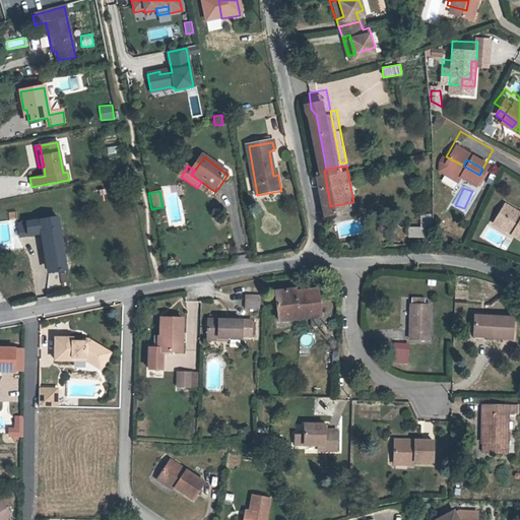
[(518,222),(515,228),(519,230),(519,204),(506,197),(499,211),(518,222)]
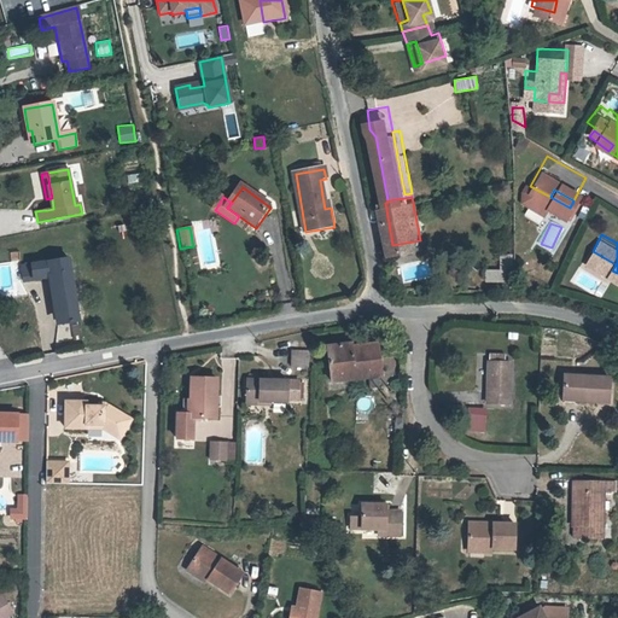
[(589,257),(612,270),(616,264),(593,251),(589,257)]
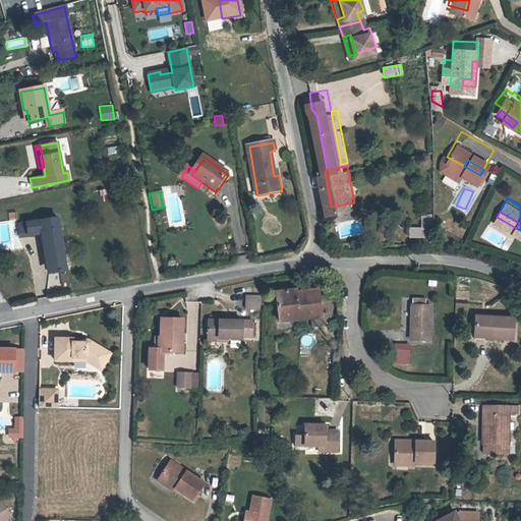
[(60,220),(43,222),(17,225),(19,235),(20,238),(29,237),(27,234),(44,232),(50,273),(66,271),(60,227),(61,226),(60,220)]
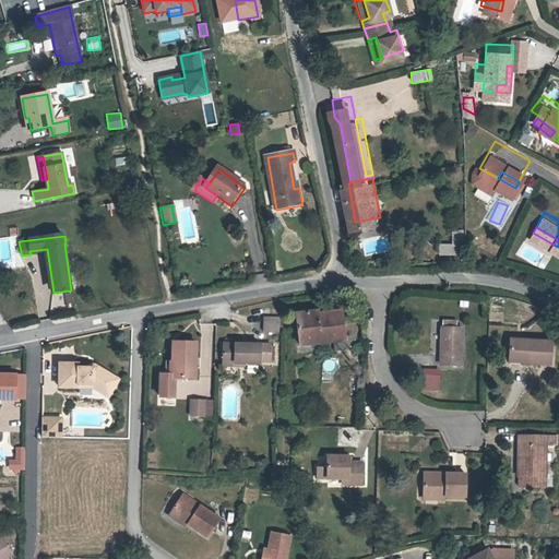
[(439,252),(453,252),(453,242),(439,242),(439,252)]
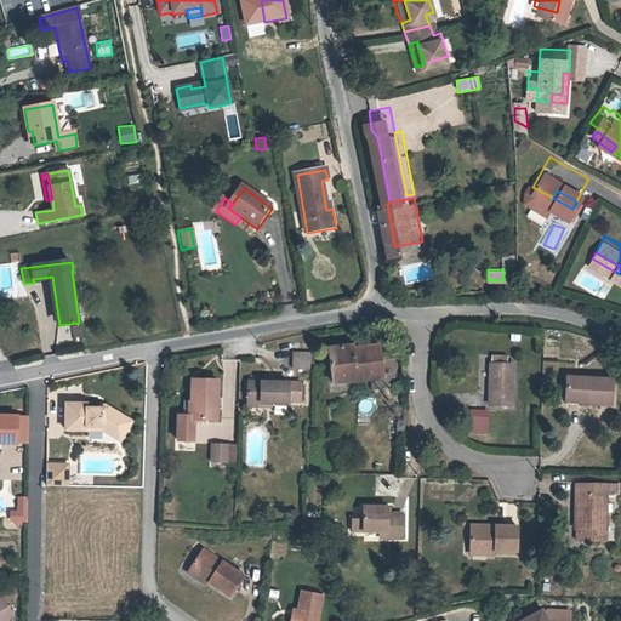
[(354,349),(329,353),(331,387),(348,385),(347,379),(368,376),(369,380),(383,379),(380,349),(354,353),(354,349)]
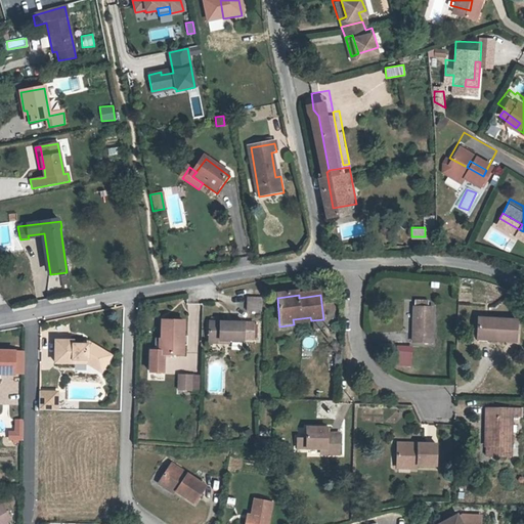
[(245,312),(259,312),(259,297),(246,297),(245,312)]
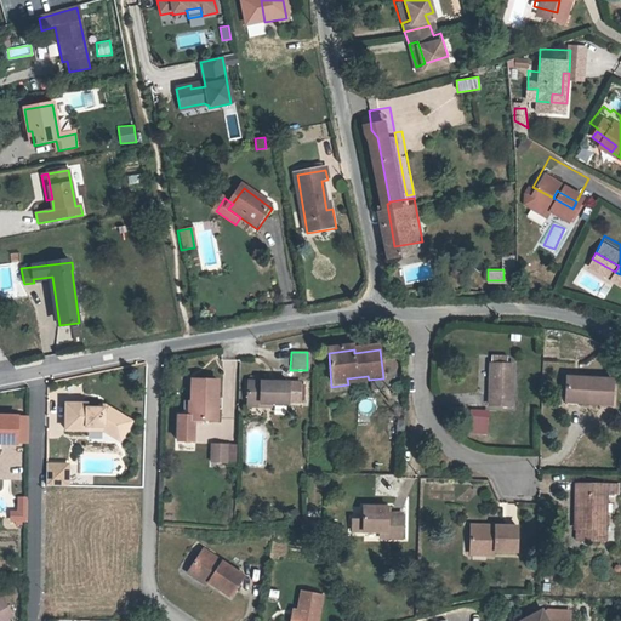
[(490,403),(512,404),(513,363),(507,363),(507,353),(491,353),(490,403)]
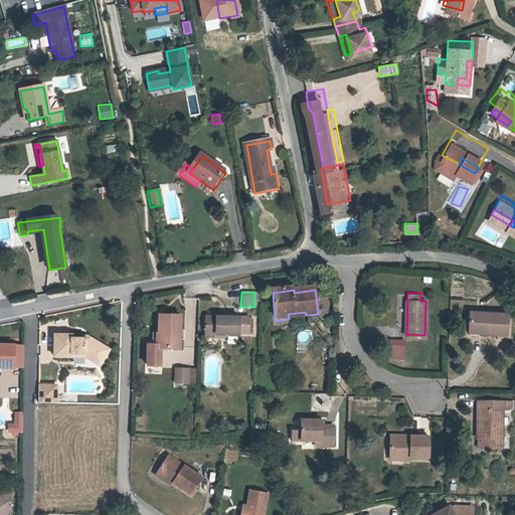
[(470,336),(490,337),(490,335),(508,335),(509,315),(470,314),(470,336)]
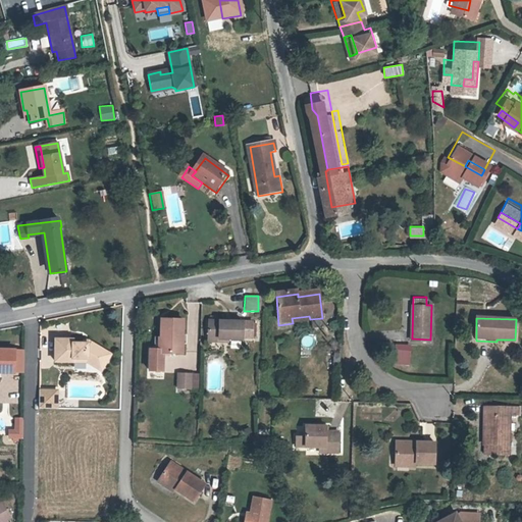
[(178,321),(158,320),(157,338),(151,338),(151,351),(146,351),(146,372),(159,373),(159,354),(178,355),(178,321)]
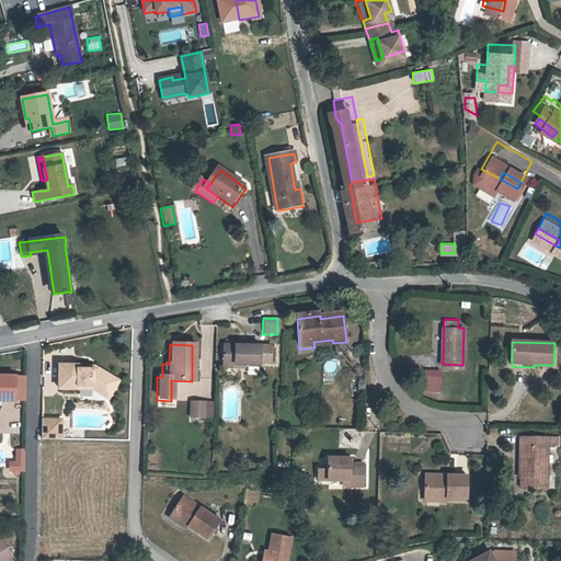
[(270,347),(222,346),(222,368),(243,369),(259,369),(259,366),(270,367),(270,347)]
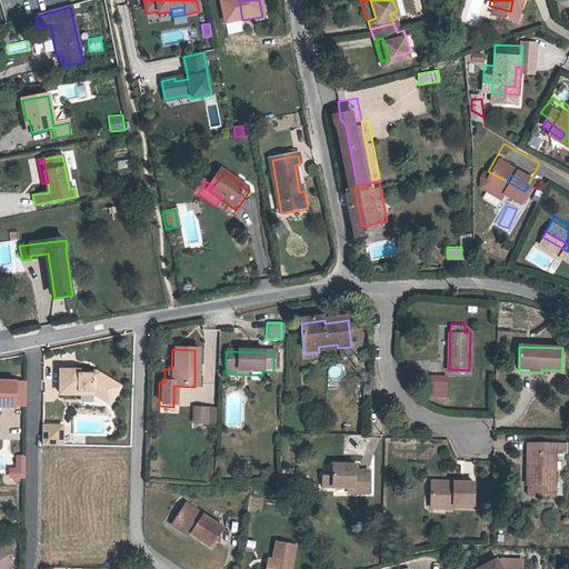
[(95,392),(95,397),(102,400),(106,399),(109,401),(118,386),(100,376),(79,376),(79,372),(60,372),(60,397),(79,397),(79,392),(95,392)]
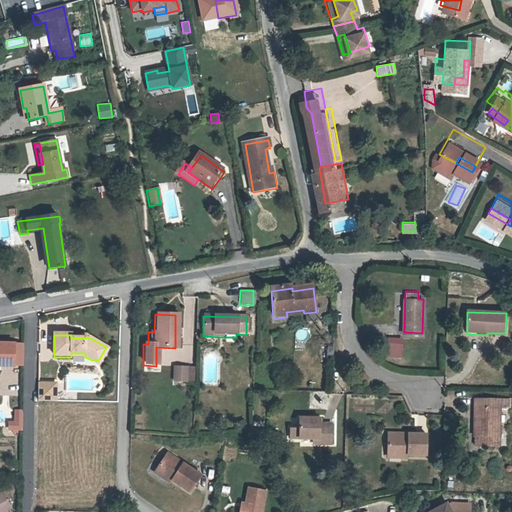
[(386,357),(402,357),(402,337),(386,337),(386,357)]
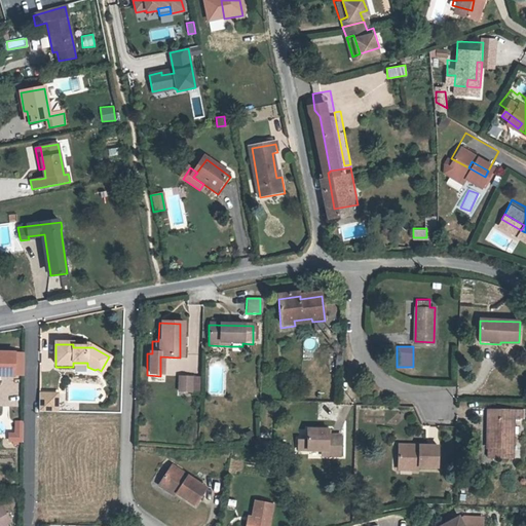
[(0,377),(12,378),(12,377),(24,377),(24,357),(12,355),(0,355),(0,377)]
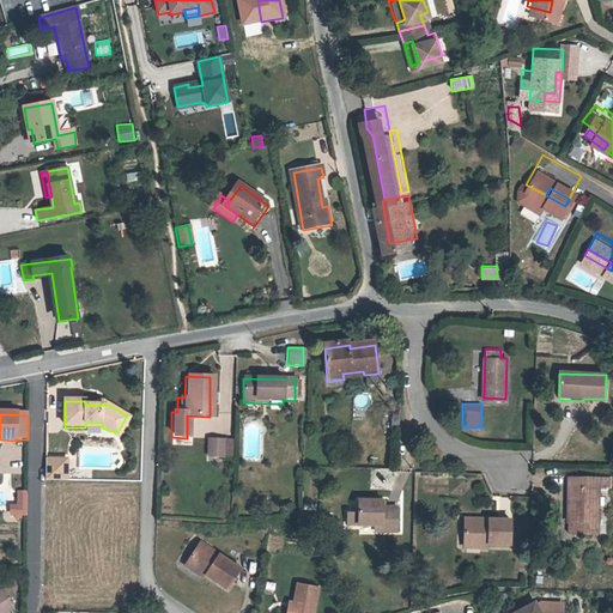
[(114,430),(110,431),(119,437),(129,418),(127,416),(117,432),(114,430)]
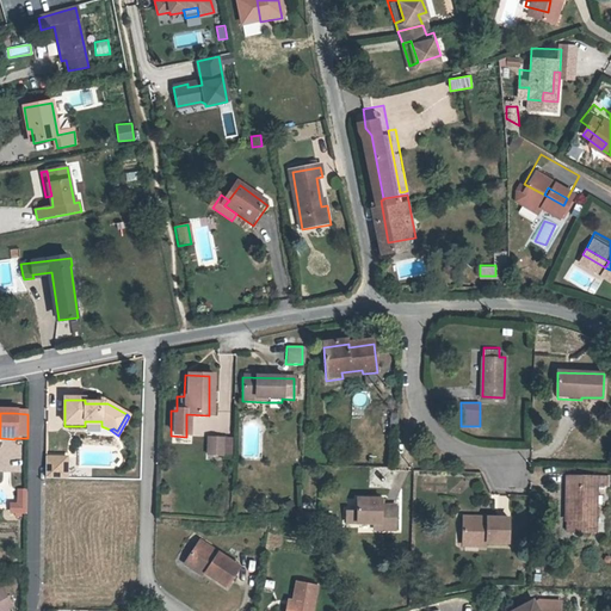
[(222,433),(208,433),(207,450),(222,450),(222,433)]
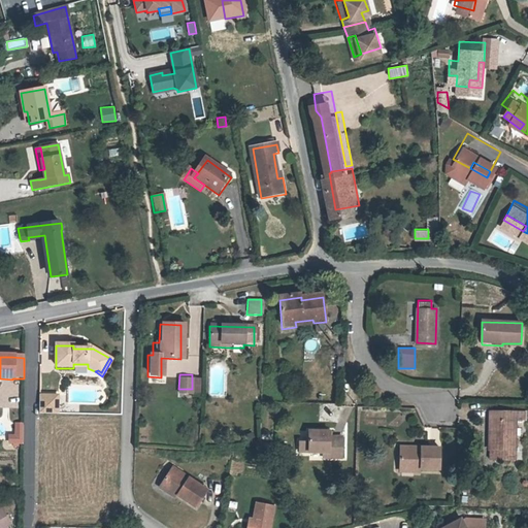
[(38,392),(38,411),(59,411),(59,392),(38,392)]
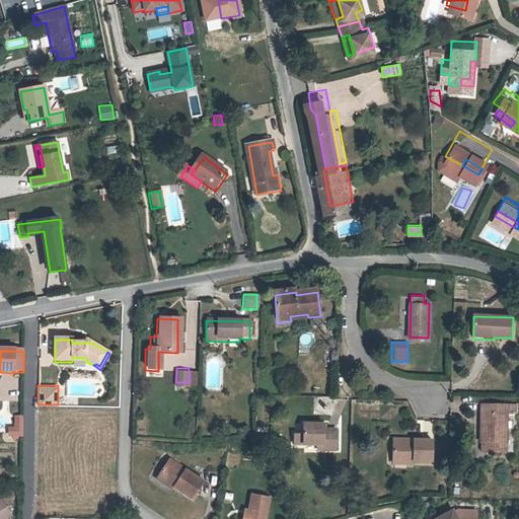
[(488,456),(506,456),(507,417),(482,417),(482,448),(488,448),(488,456)]
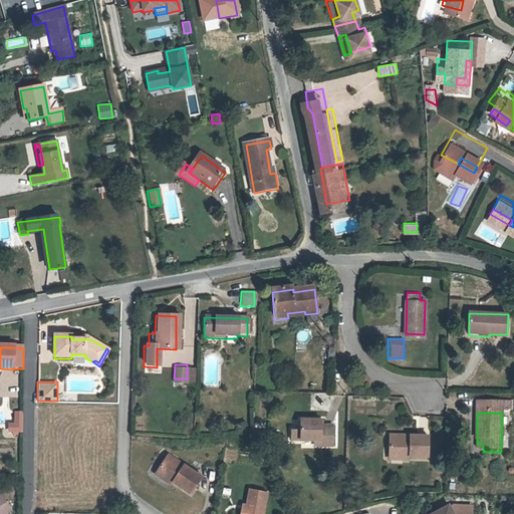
[(23,435),(23,417),(14,416),(14,428),(14,435),(23,435)]
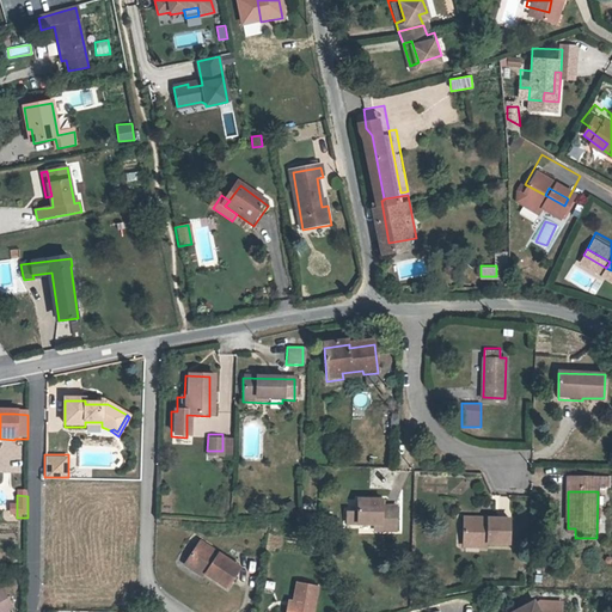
[(344,525),(374,526),(380,525),(380,531),(393,531),(395,507),(380,507),(380,501),(355,501),(355,512),(344,512),(344,525)]
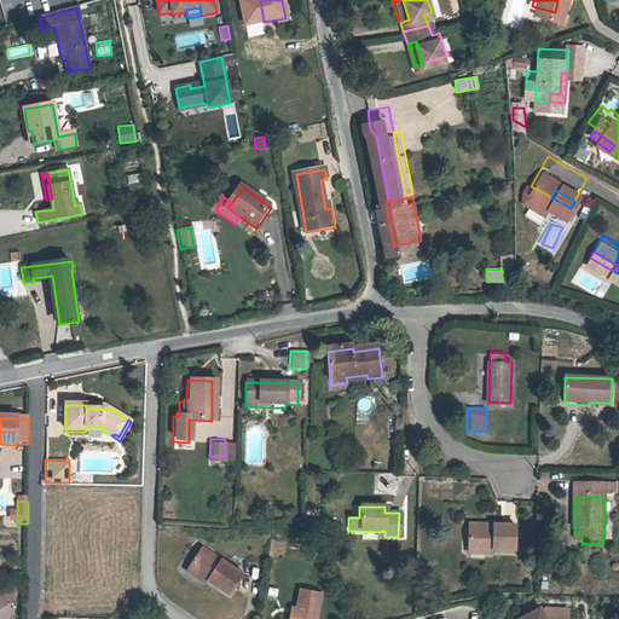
[(515,528),(469,527),(468,551),(492,553),(515,554),(515,528)]
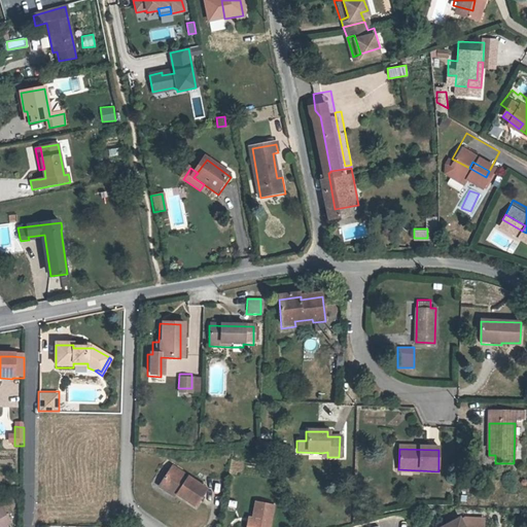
[(176,461),(164,478),(179,490),(196,503),(208,487),(176,461)]
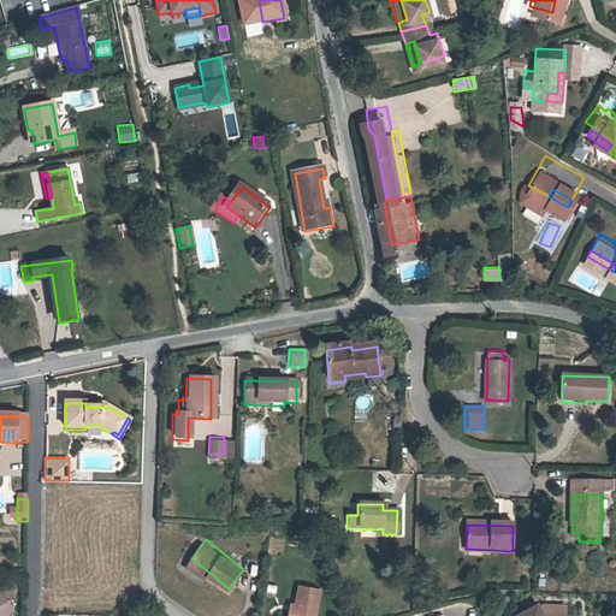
[(206,578),(209,573),(191,558),(188,563),(206,578)]
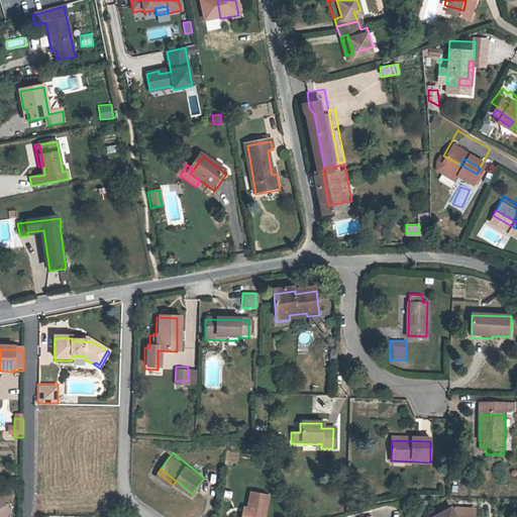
[(243,513),(242,516),(266,516),(268,513),(269,507),(270,497),(271,494),(254,491),(251,507),(250,515),(243,513)]
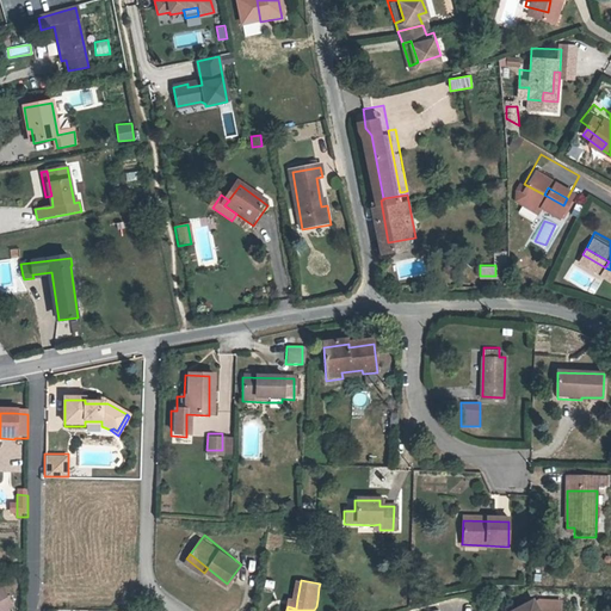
[(0,610),(10,610),(14,609),(2,588),(0,587),(0,610)]
